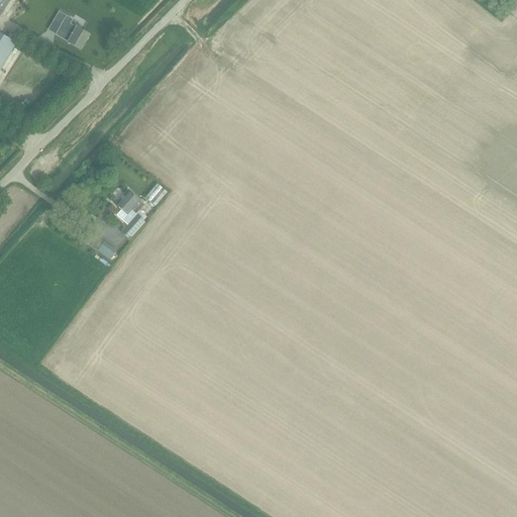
[(0,0),(0,12),(2,14),(10,0),(0,0)]
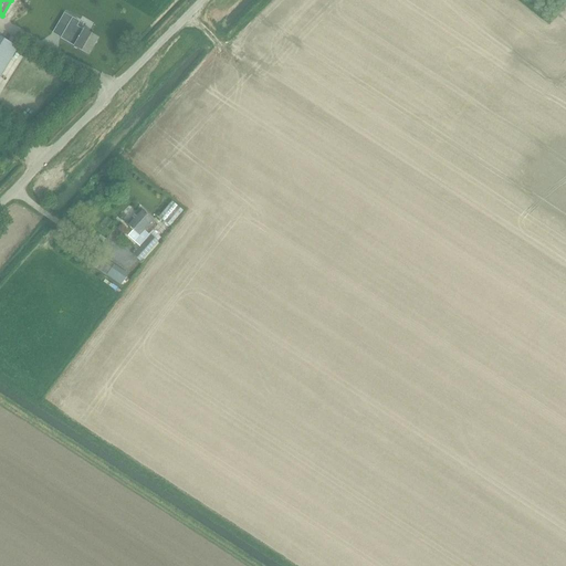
[(79,22),(72,18),(60,39),(74,46),(87,54),(96,39),(87,33),(83,30),(83,31),(76,27),(79,22)]
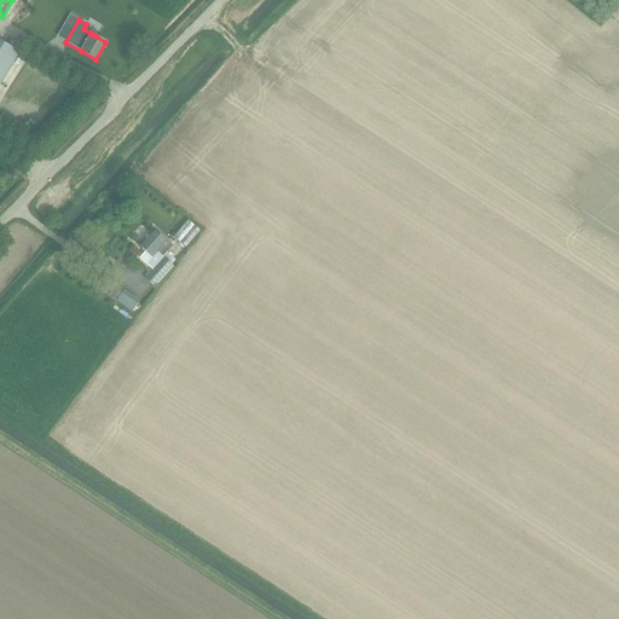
[(0,82),(19,52),(0,40),(0,82)]
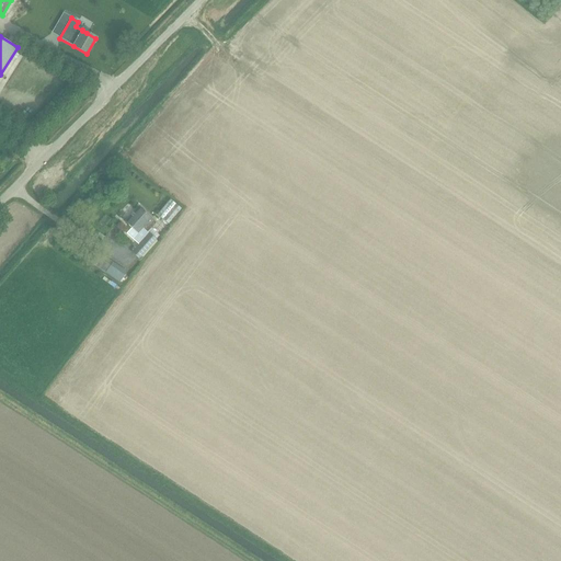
[(170,207),(179,216),(193,202),(183,192),(170,207)]
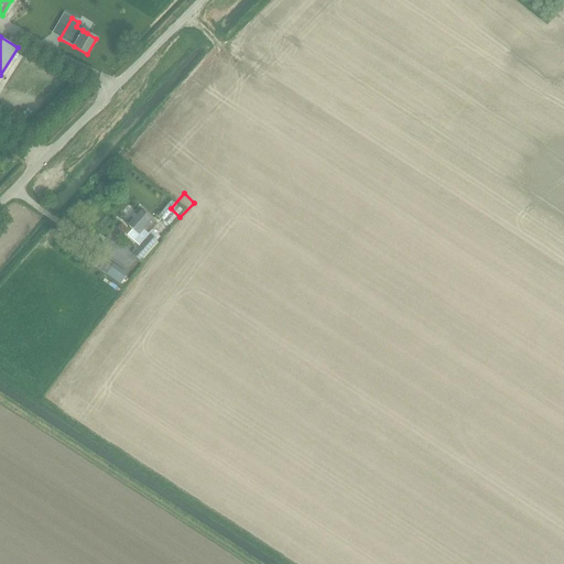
[(152,220),(147,216),(139,208),(126,223),(132,229),(127,235),(139,247),(131,255),(139,260),(156,241),(150,235),(149,235),(148,234),(155,225),(152,220)]
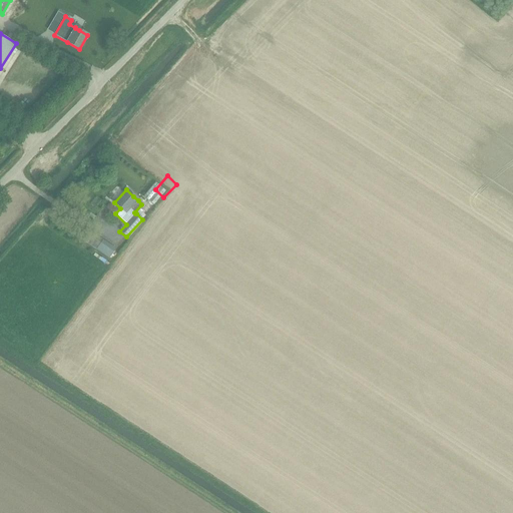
[(87,229),(81,238),(109,258),(115,248),(87,229)]
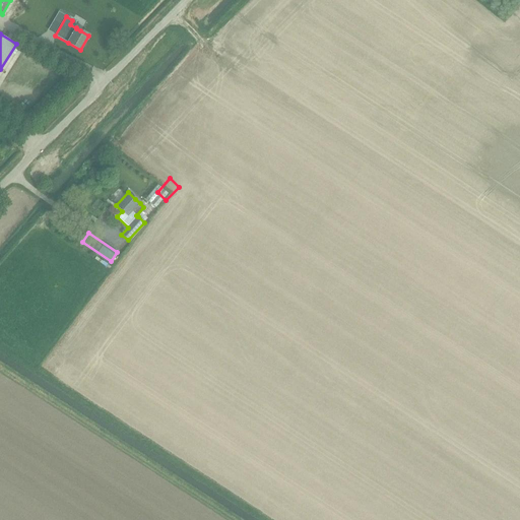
[(106,233),(101,239),(124,256),(128,250),(106,233)]
